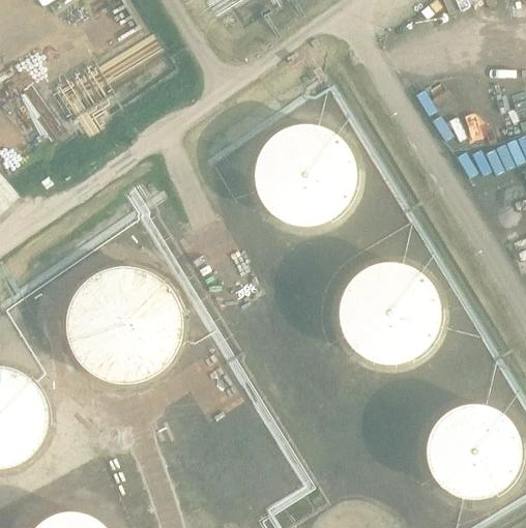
[(347,184),(348,175),(347,167),(345,158),(341,150),(335,144),(329,138),(321,133),(313,129),(304,128),(296,128),(287,129),(280,133),(271,138),(265,143),(260,150),(256,158),(254,167),(253,175),(254,183),(256,193),(260,200),(265,207),(271,213),(279,217),(287,221),(295,223),(304,223),(313,221),(321,217),(328,213),(334,207),(341,200),(344,193),(347,184)]
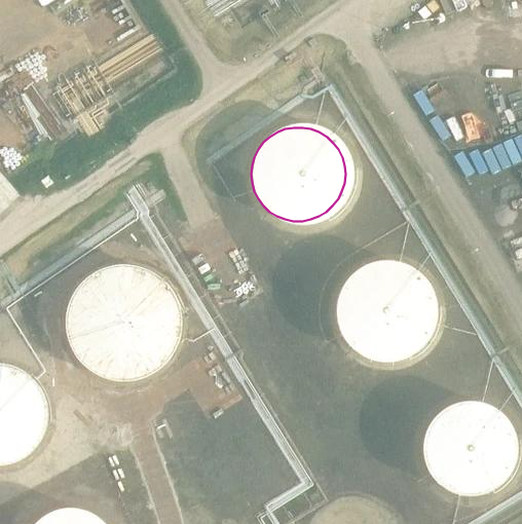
[(431,320),(432,310),(431,301),(429,292),(423,284),(418,276),(411,271),(403,266),(395,263),(385,262),(376,262),(367,264),(359,268),(351,273),(345,281),(340,288),(337,297),(335,305),(335,314),(337,324),(340,332),(345,340),(351,346),(359,352),(367,356),(376,358),(385,359),(395,358),(403,354),(411,349),(418,343),(424,336),(429,328),(431,320)]
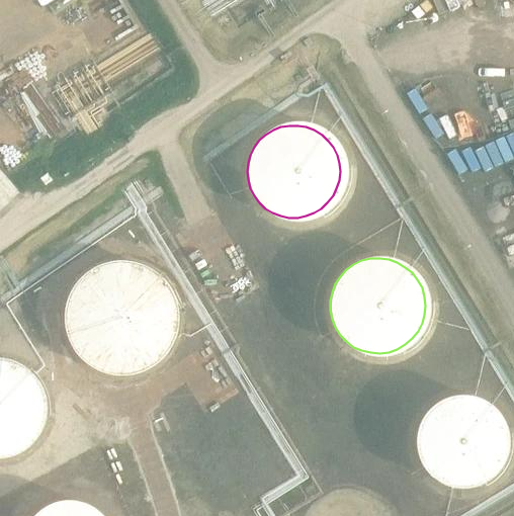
[(179,328),(180,317),(179,307),(176,295),(171,286),(164,277),(156,270),(146,265),(136,261),(124,259),(113,260),(103,263),(93,267),(84,273),(77,281),(71,290),(67,301),(65,312),(65,323),(67,333),(71,343),(77,353),(84,360),(93,367),(103,371),(113,374),(124,374),(136,373),(146,369),(156,364),(164,357),(171,348),(176,339),(179,328)]
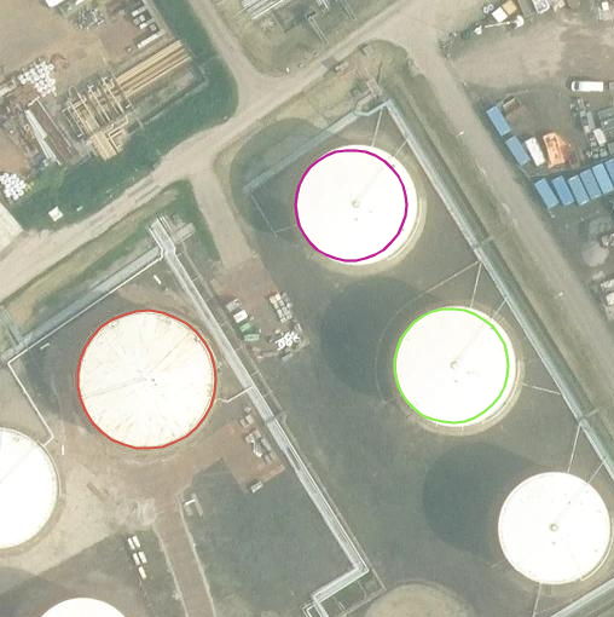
[(64,502),(64,491),(64,480),(61,470),(56,460),(48,450),(40,443),(30,438),(19,434),(9,432),(0,433),(0,551),(9,551),(19,549),(30,546),(40,540),(48,532),(56,524),(61,513),(64,502)]
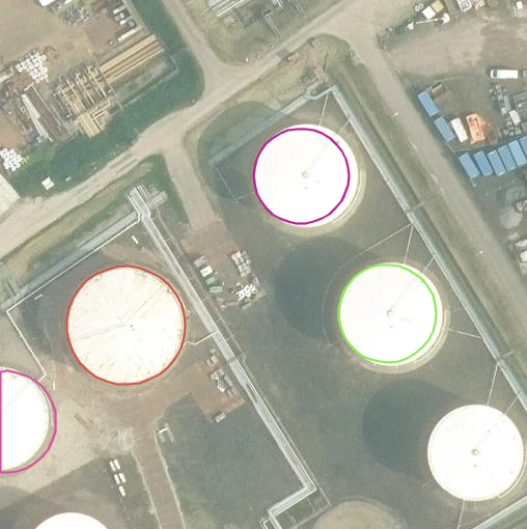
[(525,457),(526,447),(525,438),(523,428),(518,420),(512,412),(504,406),(496,400),(487,397),(477,396),(468,397),(459,399),(449,404),(441,409),(435,416),(430,424),(425,434),(424,443),(424,452),(425,462),(430,471),(435,479),(442,486),(449,492),(459,496),(468,498),(477,499),(488,497),(496,494),(505,489),(512,482),(518,475),(523,467),(525,457)]
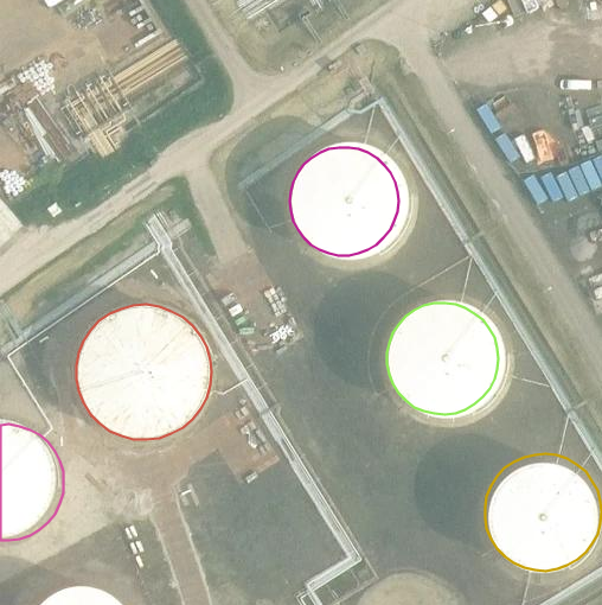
[(125,604),(123,603),(115,597),(107,591),(96,587),(85,586),(75,586),(64,588),(55,593),(46,599),(40,604),(125,604)]
